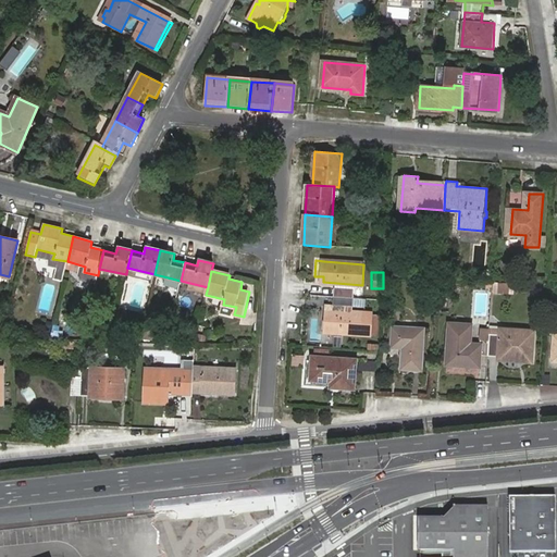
[(496,283),(496,294),(512,294),(512,283),(496,283)]
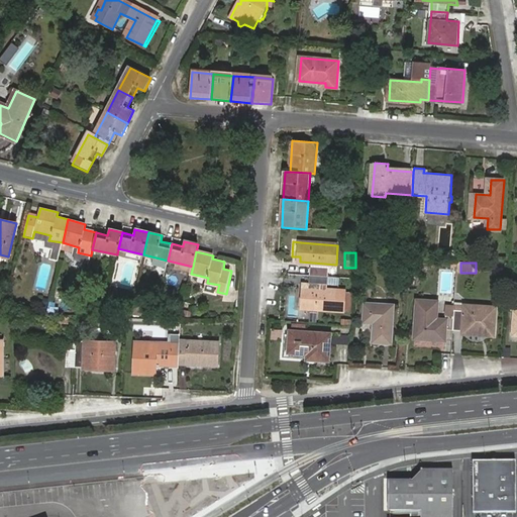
[(311,276),(328,278),(329,270),(312,269),(311,276)]
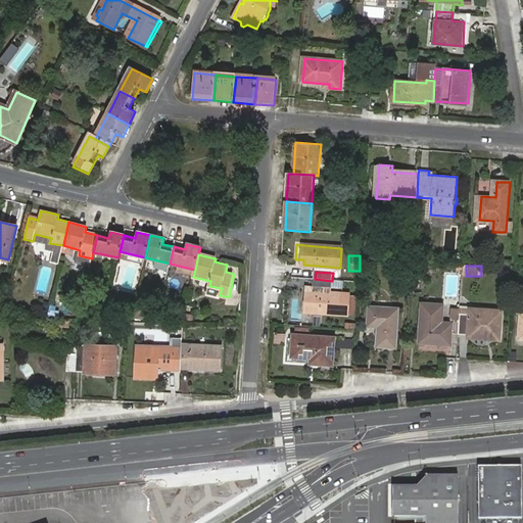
[(332,288),(332,281),(315,279),(315,287),(332,288)]
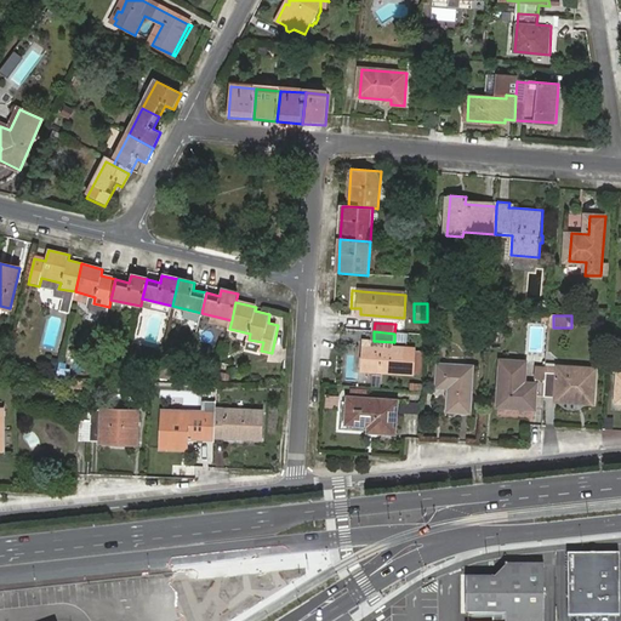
[(365,346),(364,370),(404,374),(406,348),(365,346)]
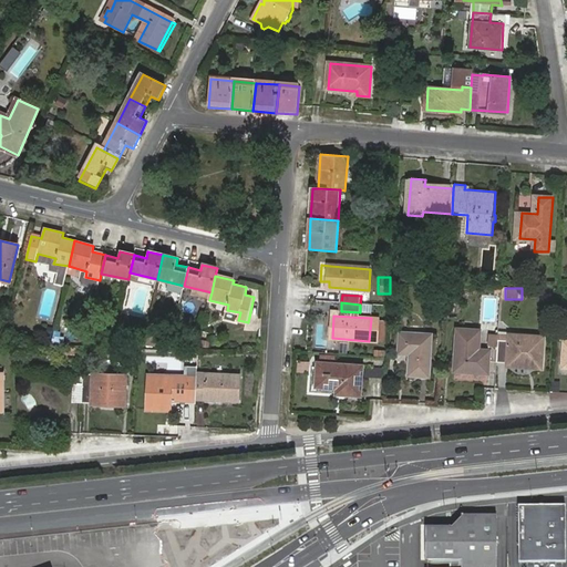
[(490,359),(497,360),(498,346),(491,344),(490,350),(480,350),(481,330),(459,329),(455,370),(488,371),(490,359)]
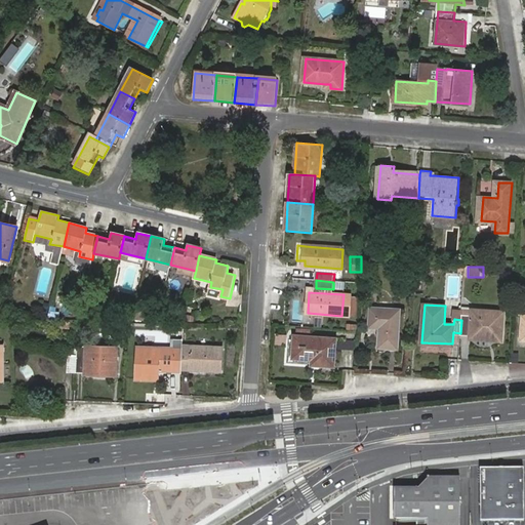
[(368,326),(379,327),(378,347),(399,349),(401,309),(370,307),(368,326)]
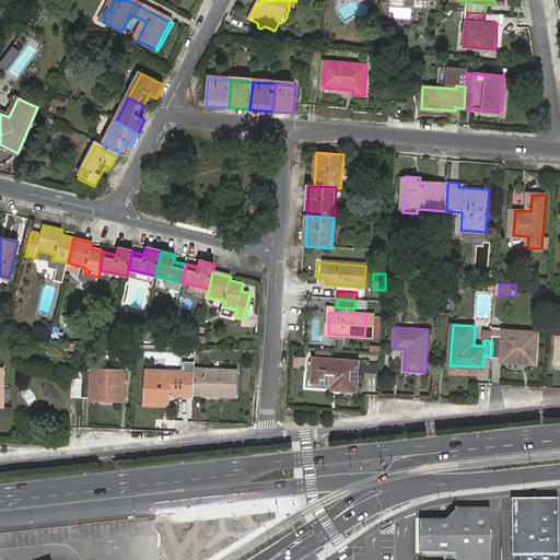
[(492,341),(491,356),(502,357),(525,358),(525,361),(535,362),(537,331),(504,329),(504,335),(492,334),(492,341)]
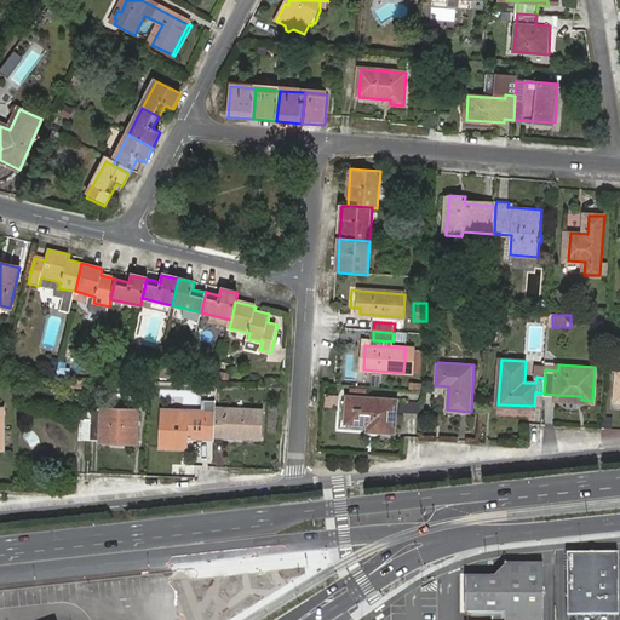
[(325,394),(322,405),(336,408),(338,396),(325,394)]
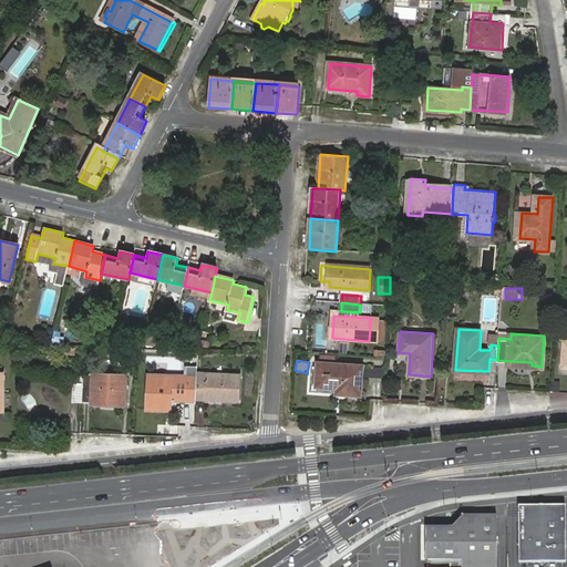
[(319,363),(318,385),(342,388),(342,393),(361,394),(363,367),(319,363)]
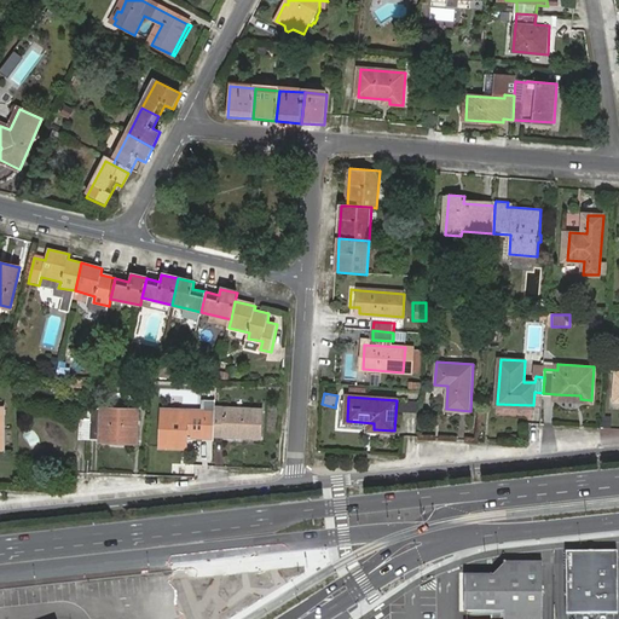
[(139,409),(92,408),(91,418),(91,439),(132,440),(133,420),(139,421),(139,409)]
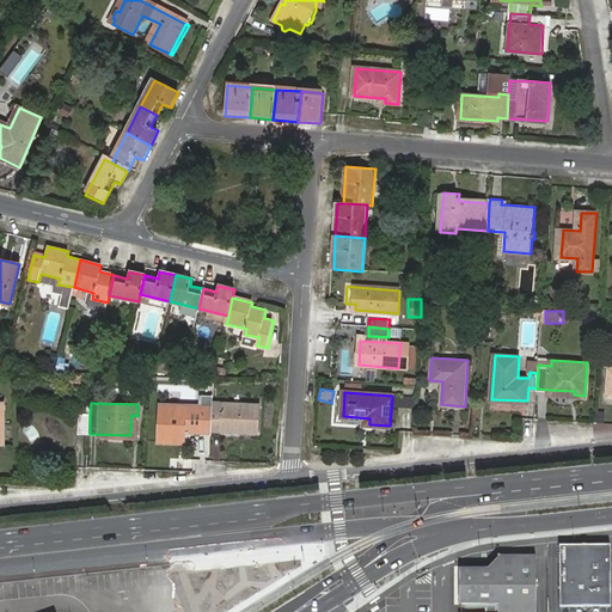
[(259,405),(213,403),(213,408),(212,430),(224,432),(224,426),(242,427),(242,432),(259,433),(259,405)]
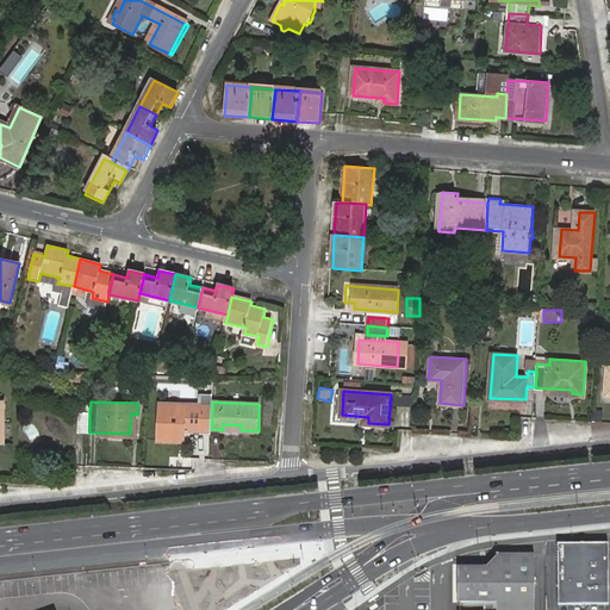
[(184,429),(211,429),(212,406),(161,405),(160,440),(184,441),(184,429)]
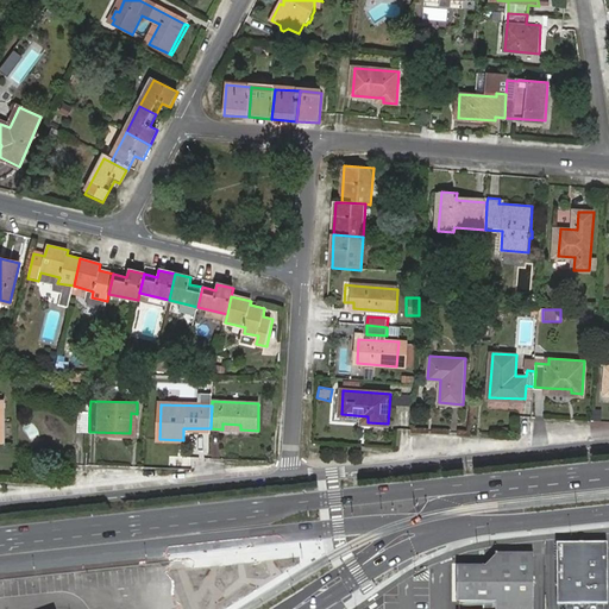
[(89,432),(89,412),(80,412),(80,431),(89,432)]
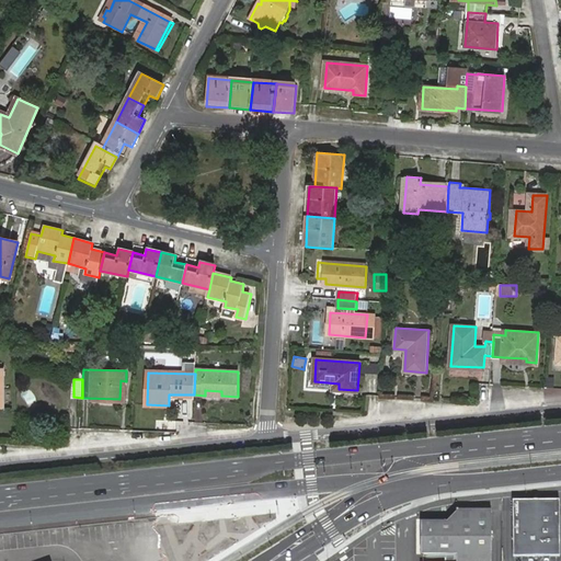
[(560,553),(560,497),(514,499),(515,553),(560,553)]
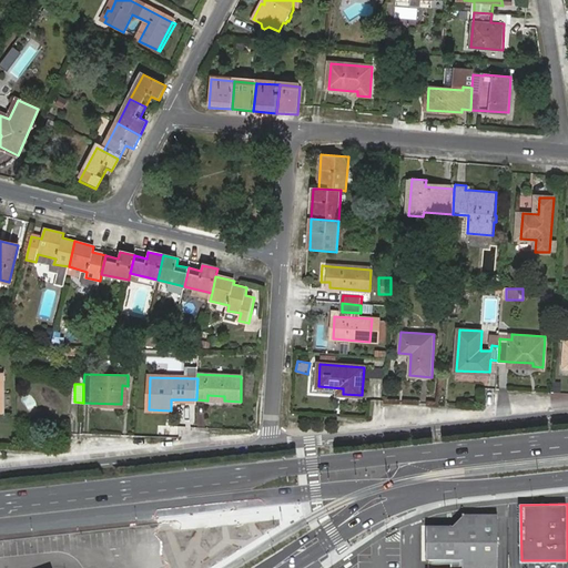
[(455,528),(428,527),(429,559),(466,559),(466,518),(455,528)]
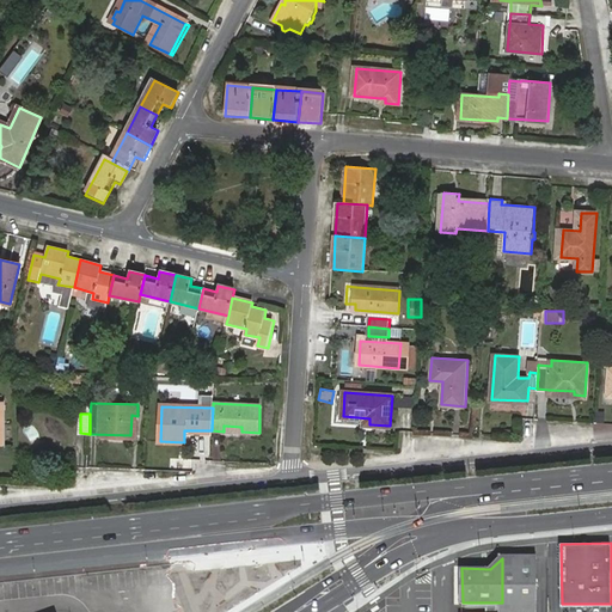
[(536,604),(536,558),(502,558),(502,603),(536,604)]
